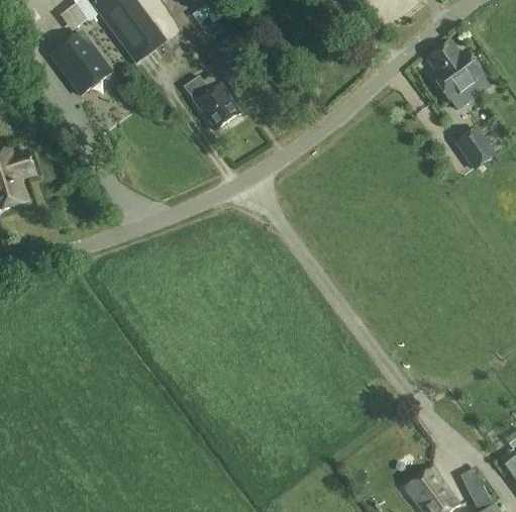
[(74,0),(76,2),(89,20),(98,13),(88,0),(74,0)]
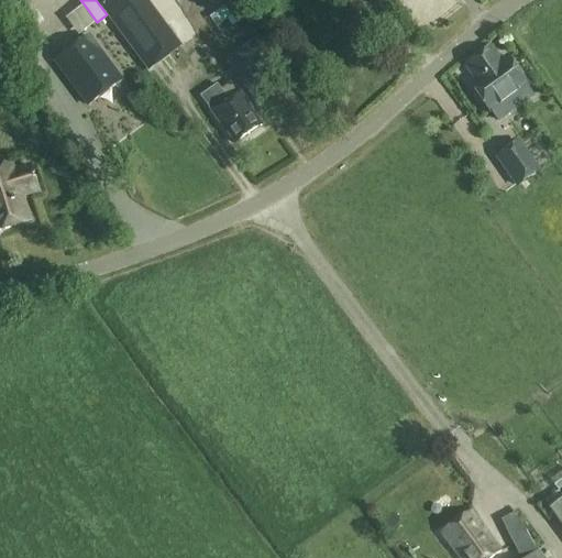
[(108,0),(103,3),(150,65),(179,43),(147,0),(108,0)]
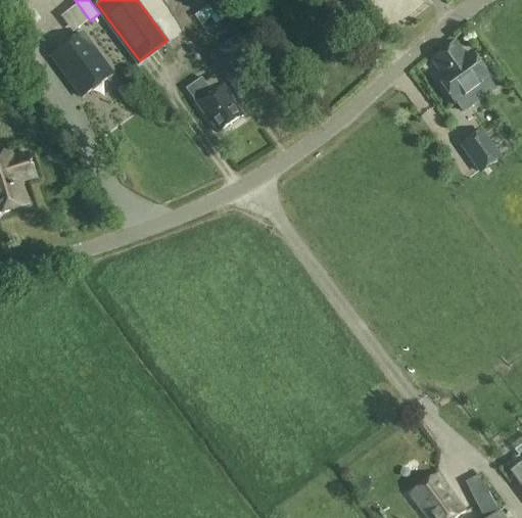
[(177,0),(162,11),(175,28),(208,2),(207,0),(177,0)]
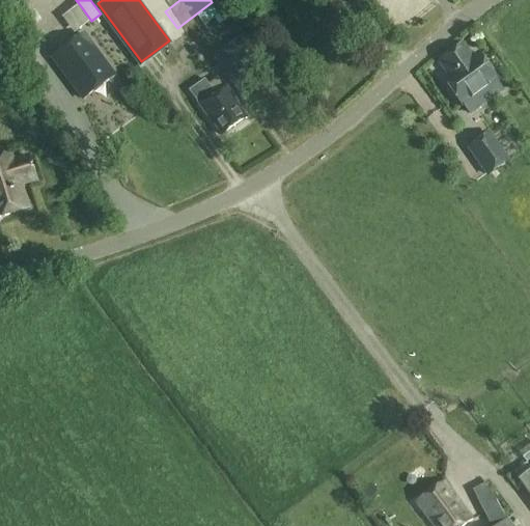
[(84,94),(116,71),(85,29),(54,53),(84,94)]
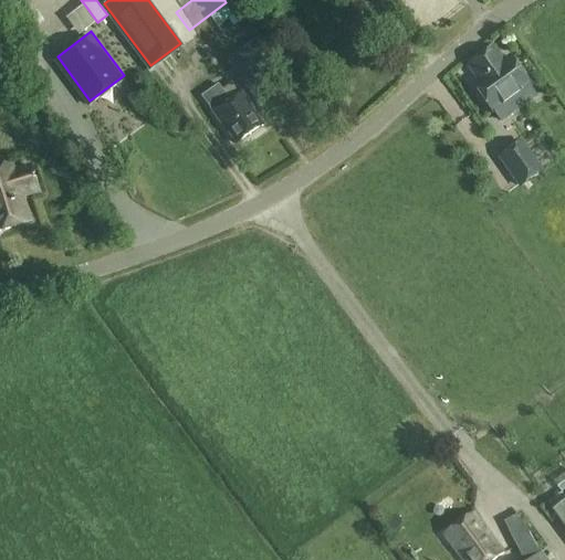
[(481,76),(475,81),(500,115),(535,91),(530,84),(532,82),(512,54),(505,59),(494,43),(470,61),(481,76)]
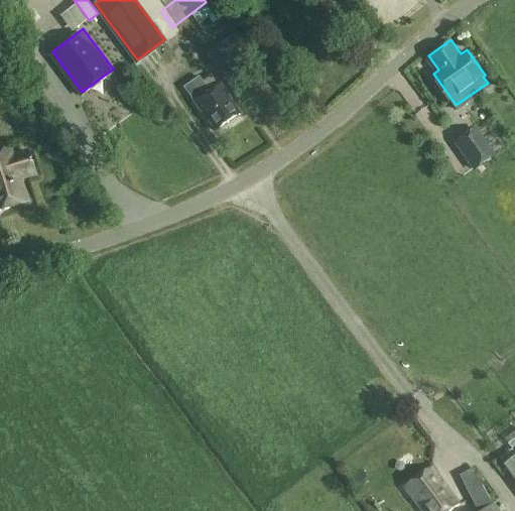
[(241,47),(223,60),(235,78),(253,65),(241,47)]
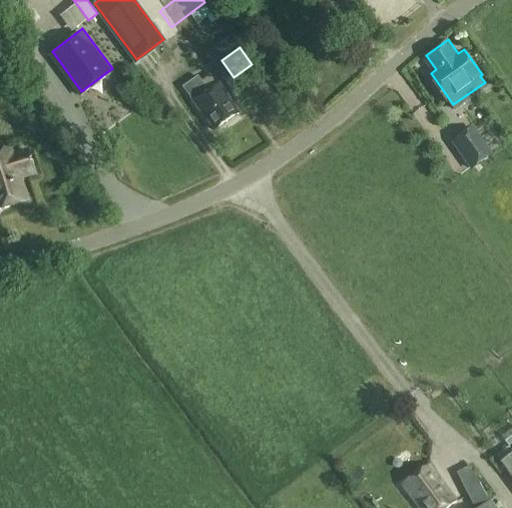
[(183,83),(193,97),(202,110),(203,110),(215,127),(239,110),(229,95),(218,78),(213,70),(203,77),(199,72),(183,83)]
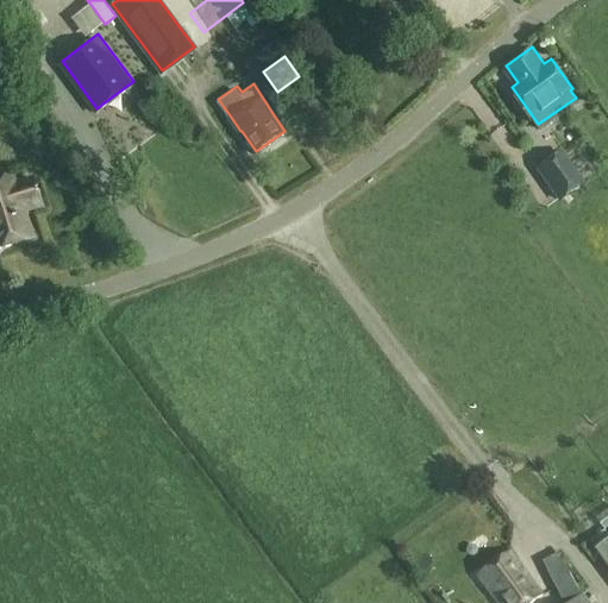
[(584,181),(562,149),(539,164),(562,196),(584,181)]
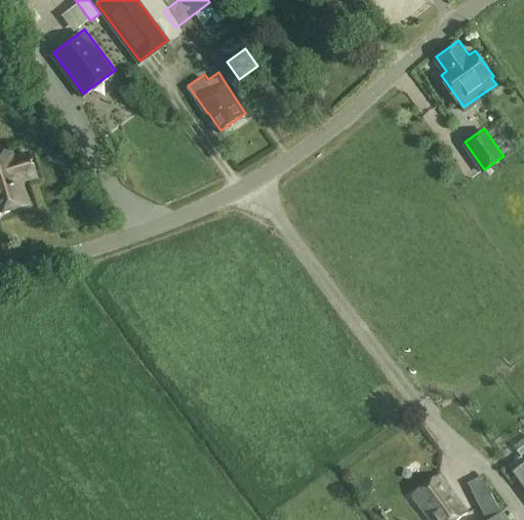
[(0,210),(28,202),(19,178),(36,173),(30,153),(13,158),(11,152),(0,155),(0,210)]
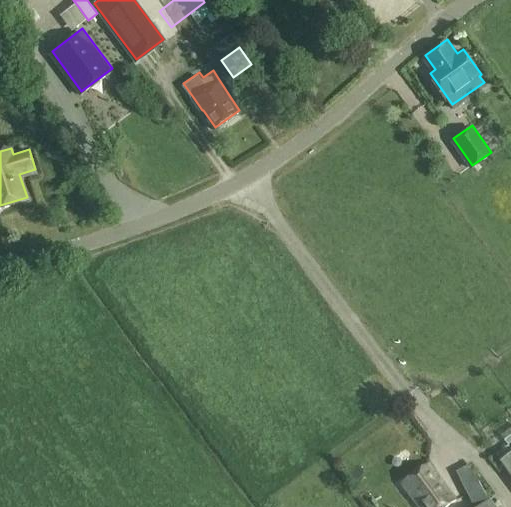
[(510,451),(500,459),(510,473),(510,451)]
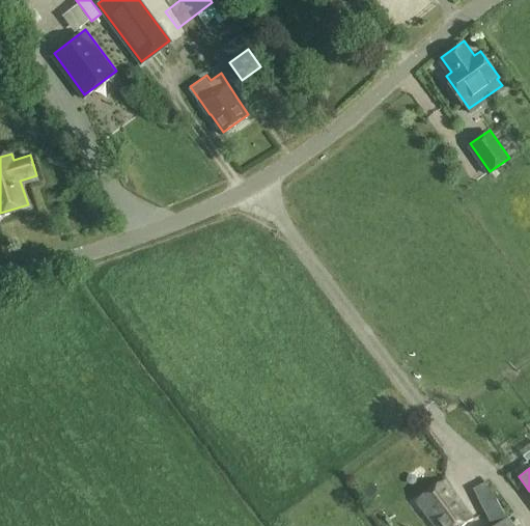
[(479,499),(492,513),(505,500),(480,474),(463,491),(474,503),(479,499)]
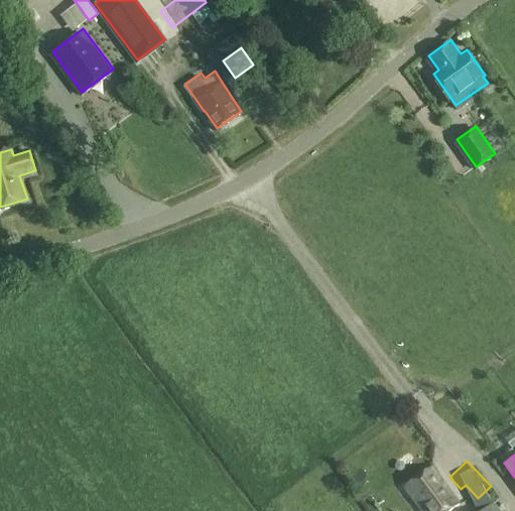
[(424,510),(445,510),(461,501),(432,464),(405,484),(424,510)]
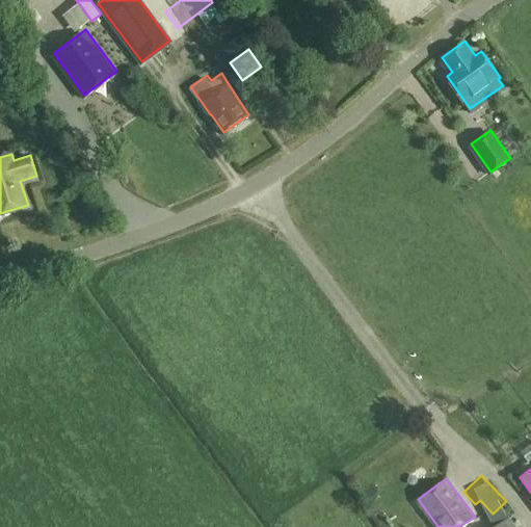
[(515,526),(509,517),(495,526),(515,526)]
